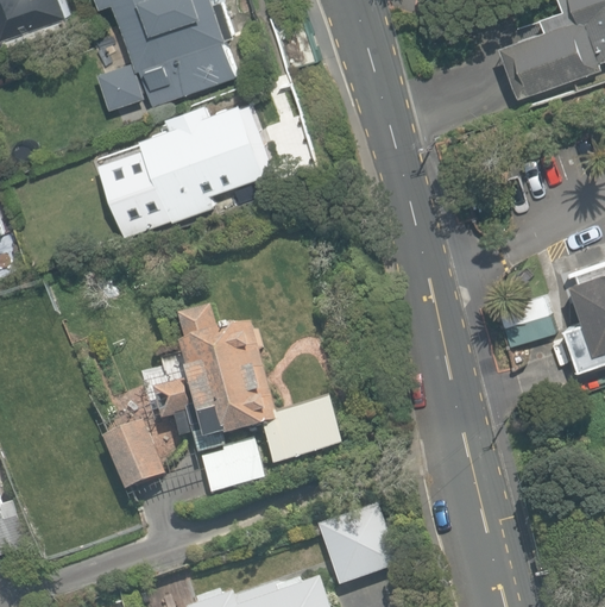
[(0,41),(69,19),(63,0),(0,0),(0,41)]
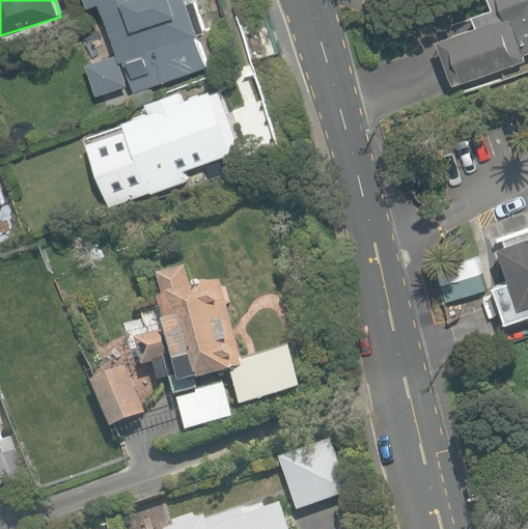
[(100,3),(130,93),(204,68),(195,38),(204,35),(192,0),(84,0),(87,7),(100,3)]
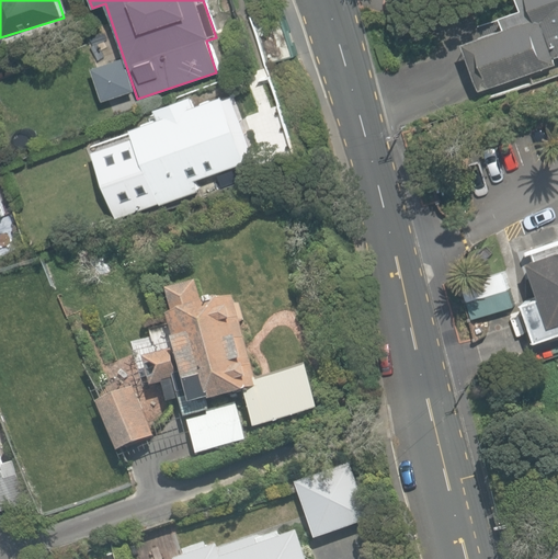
[(463,44),(480,91),(554,65),(553,60),(557,58),(557,0),(514,0),(519,11),(498,18),(502,31),(463,44)]
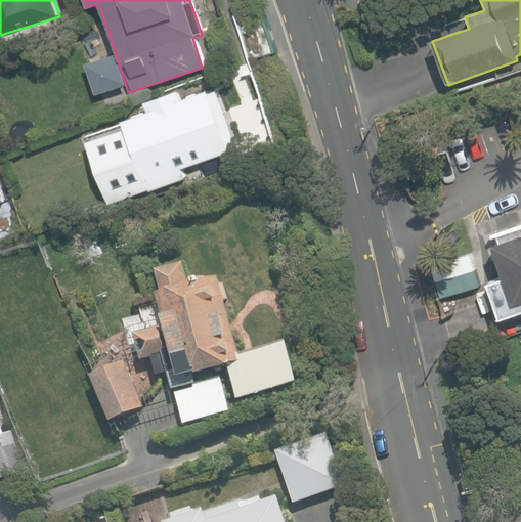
[(84,66),(93,95),(124,85),(114,55),(84,66)]
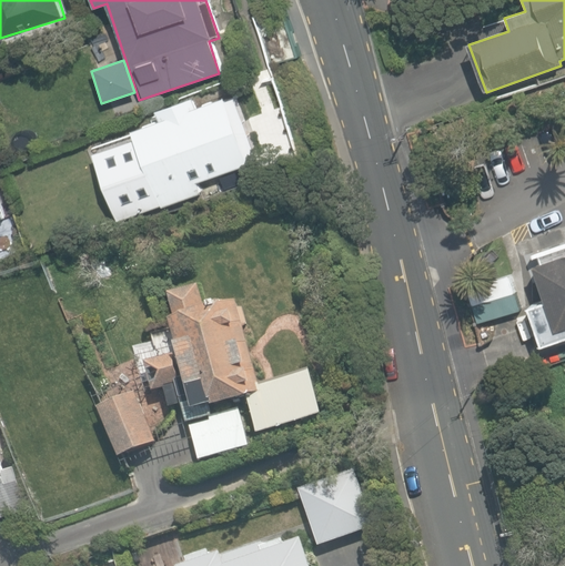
[(124,189),(133,216),(198,195),(193,184),(245,167),(238,144),(249,141),(241,117),(229,121),(222,100),(195,109),(192,98),(158,109),(162,121),(132,131),(149,181),(124,189)]
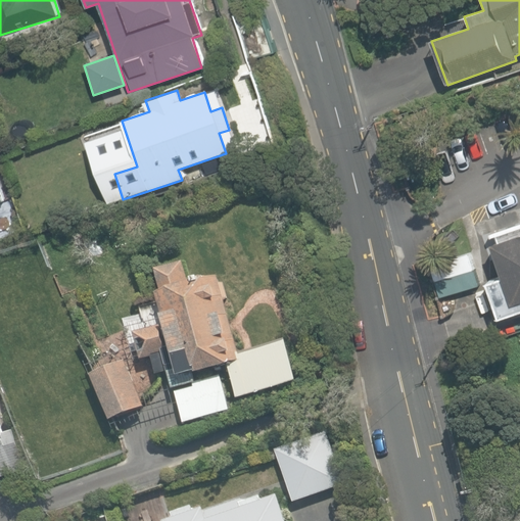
[(485,282),(498,318),(519,310),(519,222),(487,233),(502,276),(485,282)]
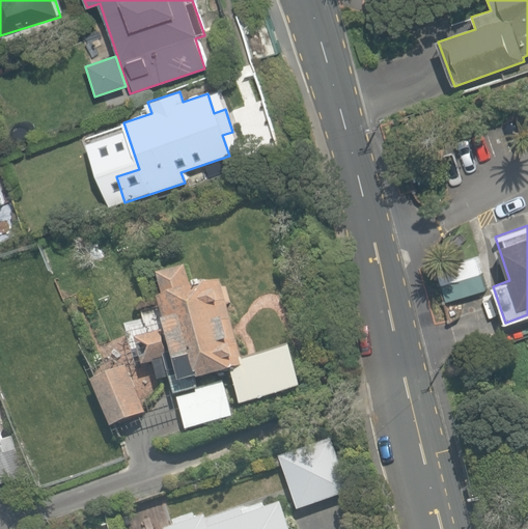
[(167,380),(182,433),(232,419),(222,381),(231,378),(240,409),(302,392),(289,346),(240,360),(219,285),(188,294),(182,268),(156,275),(162,300),(155,302),(163,331),(134,339),(141,367),(151,365),(157,383),(167,380)]
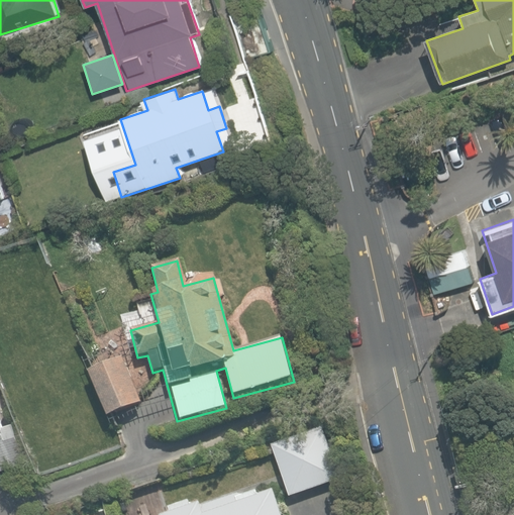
[(89,373),(109,421),(142,408),(121,358),(89,373)]
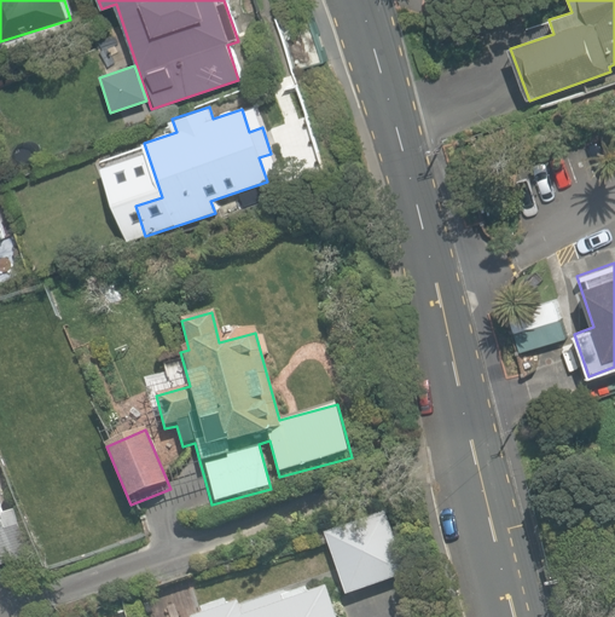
[(0,566),(28,558),(12,513),(1,517),(0,513),(0,566)]
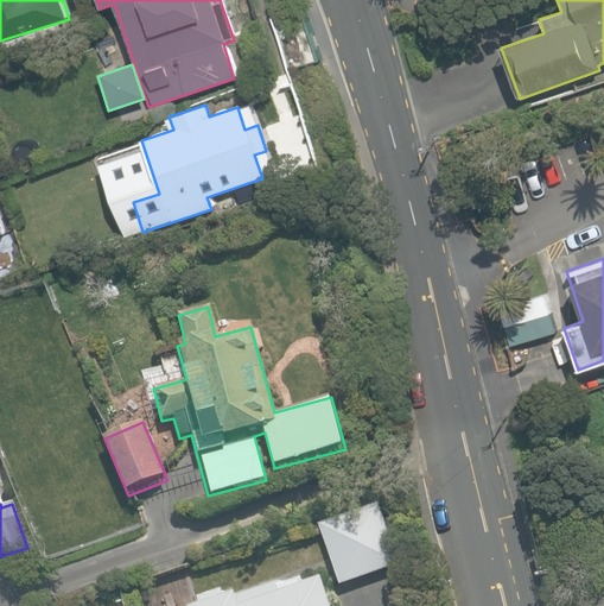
[(328,605),(322,586),(355,574),(341,536),(307,548),(319,580),(284,592),(280,582),(239,598),(236,594),(202,605),(328,605)]
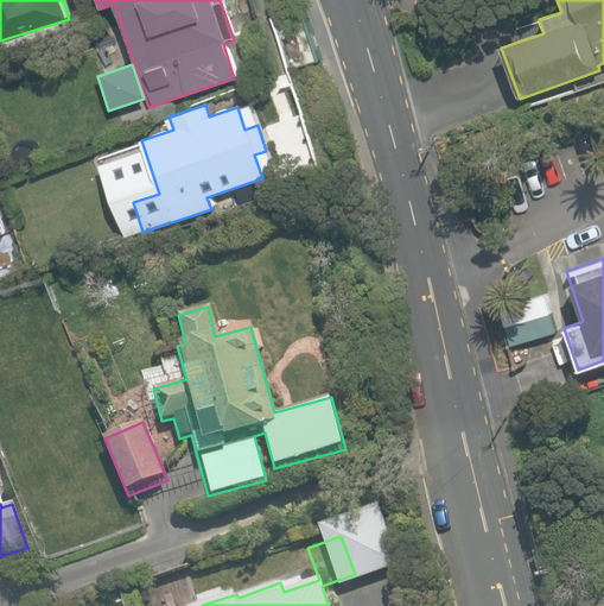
[(532,556),(538,579),(548,575),(541,554),(532,556)]
